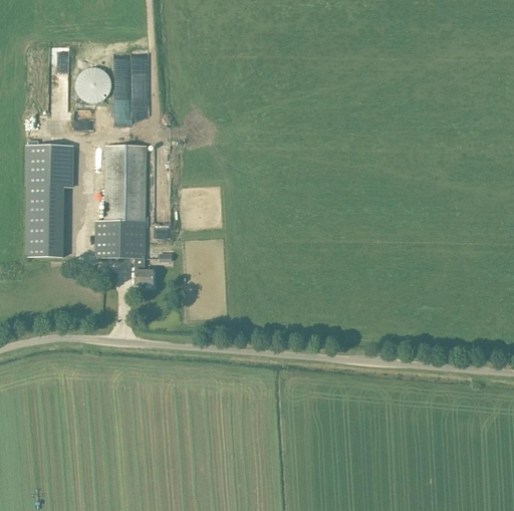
[(113,58),(131,58),(131,83),(145,83),(145,85),(148,85),(149,56),(132,56),(132,55),(113,55),(113,58)]
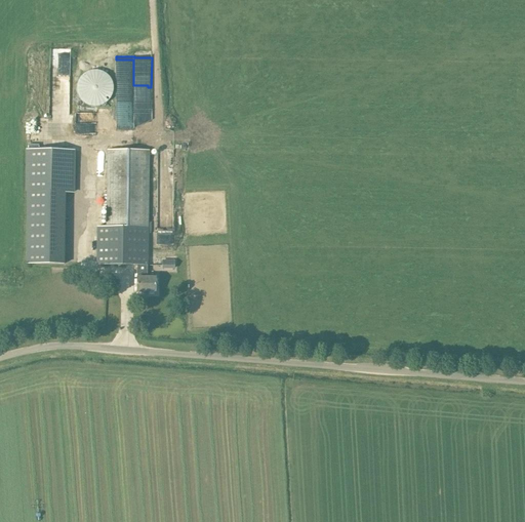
[(77,81),(77,86),(78,91),(81,96),(84,101),(89,103),(95,104),(101,103),(106,101),(110,96),(112,92),(114,86),(113,81),(111,76),(108,72),(103,69),(97,68),(92,68),(87,69),(83,72),(79,76),(77,81)]
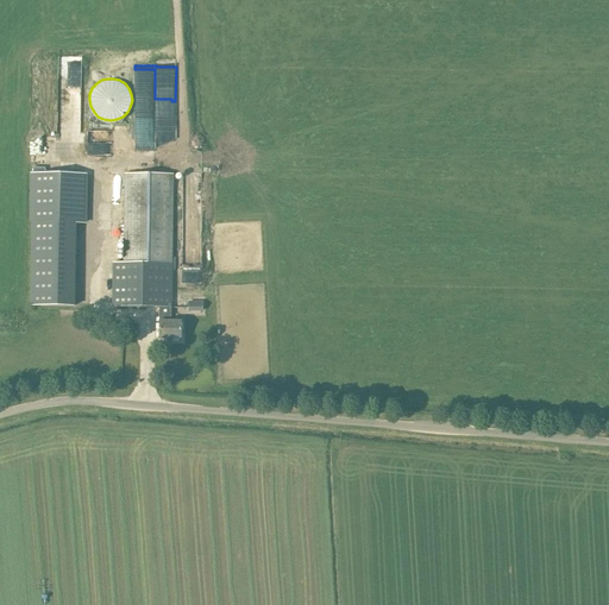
[(88,139),(112,139),(112,127),(88,128),(88,139)]
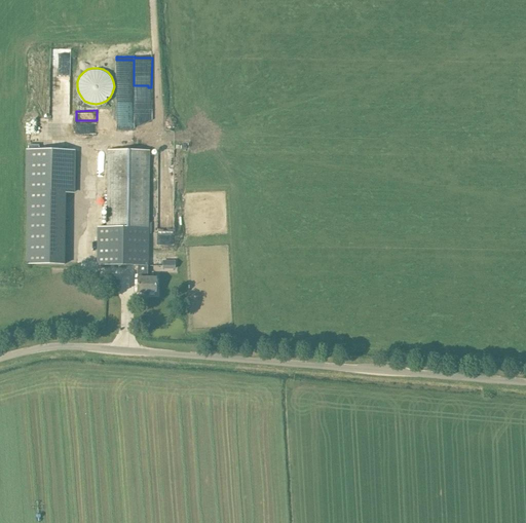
[(65,190),(72,190),(73,148),(28,147),(27,189),(26,261),(64,262),(65,190)]
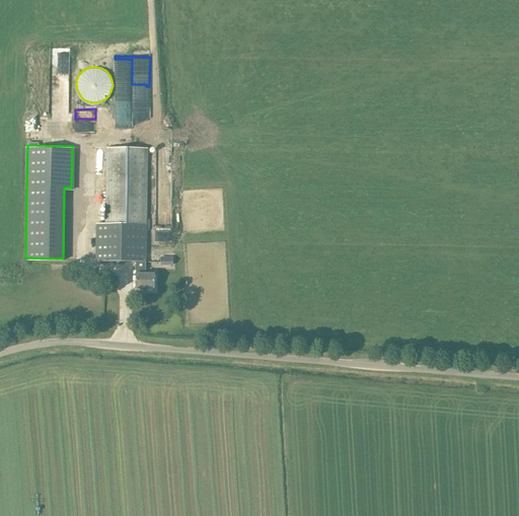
[(95,260),(135,260),(145,260),(146,260),(148,146),(105,147),(104,221),(95,222),(95,260)]
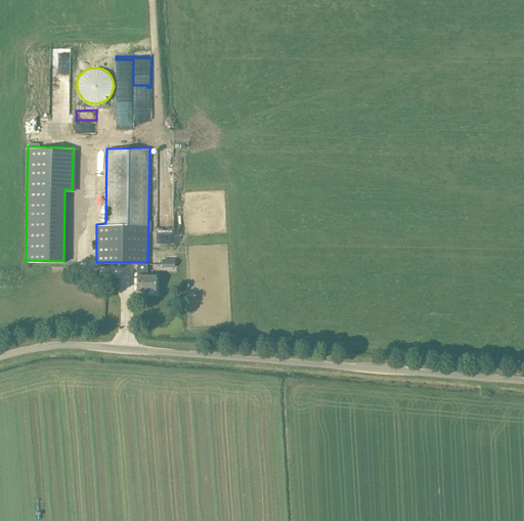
[(146,262),(136,262),(136,273),(136,289),(155,289),(155,274),(146,274),(146,262)]
